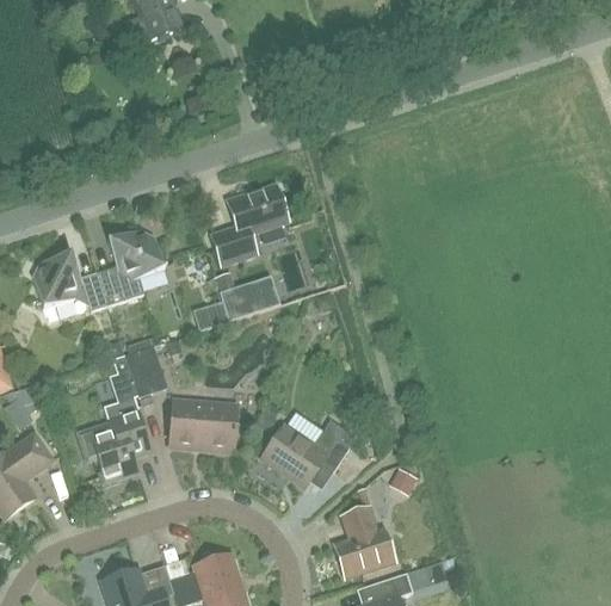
[(181,28),(171,0),(133,0),(140,18),(143,17),(152,38),(181,28)]
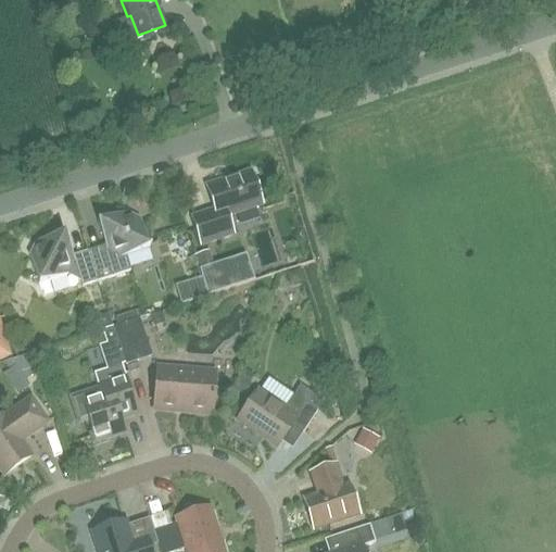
[(201,241),(234,230),(227,213),(262,201),(251,168),(206,183),(214,207),(192,214),(201,241)]
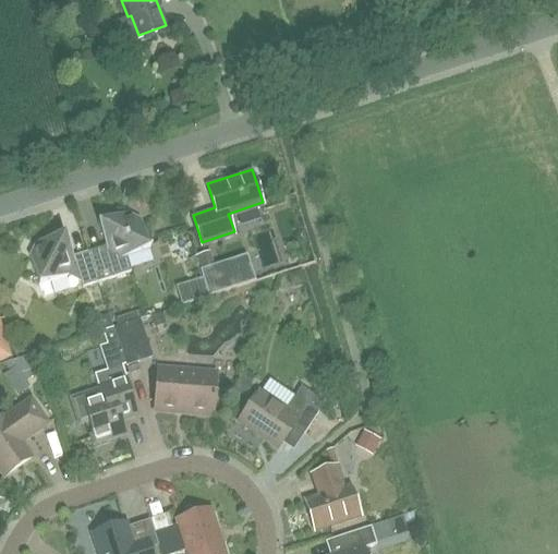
[(87,249),(98,279),(131,268),(126,254),(150,247),(141,217),(126,211),(98,219),(106,243),(87,249)]
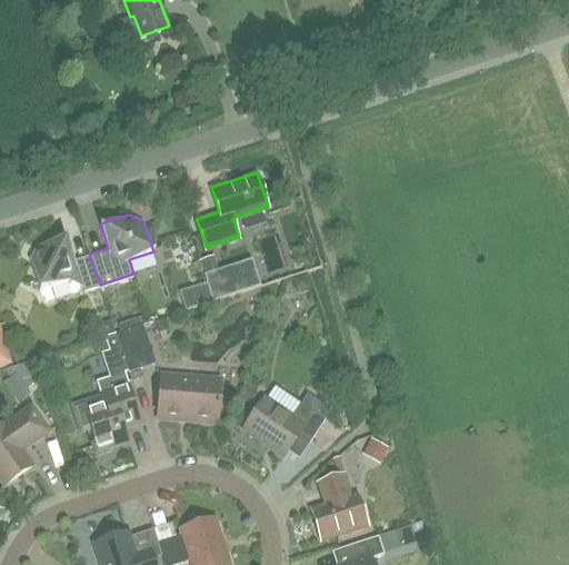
[(100,285),(89,254),(75,259),(67,235),(38,245),(30,258),(40,288),(80,275),(85,290),(100,285)]
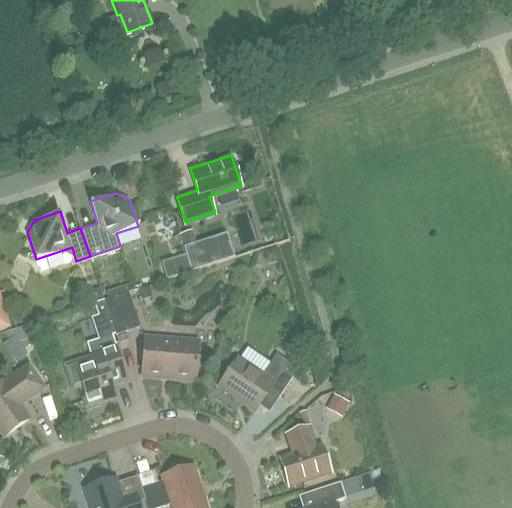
[(223,256),(217,237),(196,244),(191,230),(180,234),(191,267),(223,256)]
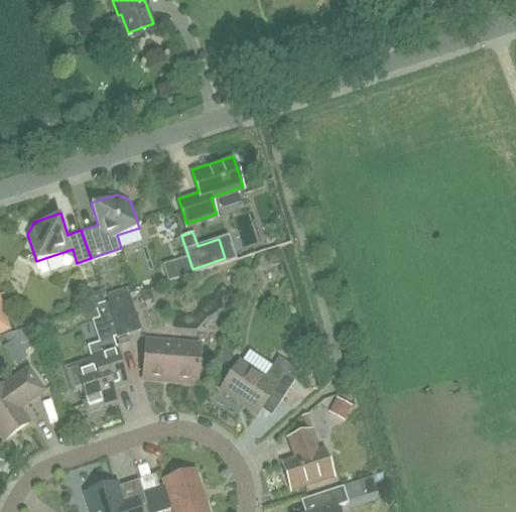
[(128,292),(109,298),(105,300),(117,335),(140,328),(128,292)]
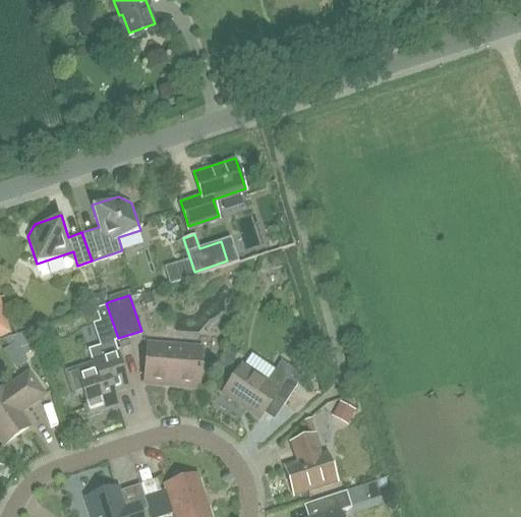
[(0,333),(9,330),(0,302),(0,333)]
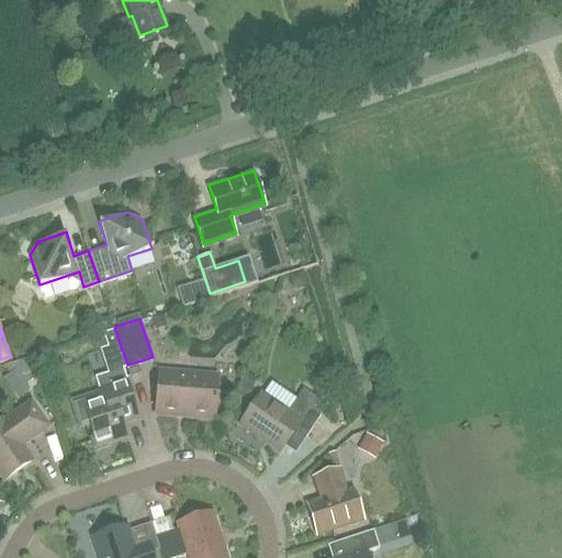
[(90,423),(97,444),(127,434),(123,422),(138,416),(122,365),(96,374),(100,387),(69,397),(79,426),(90,423)]
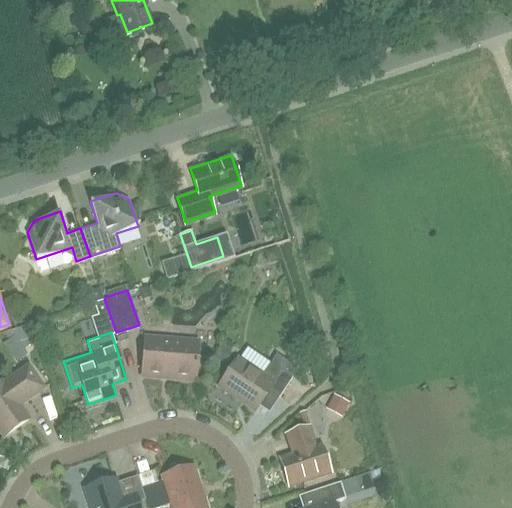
[(195,378),(198,340),(145,336),(142,374),(195,378)]
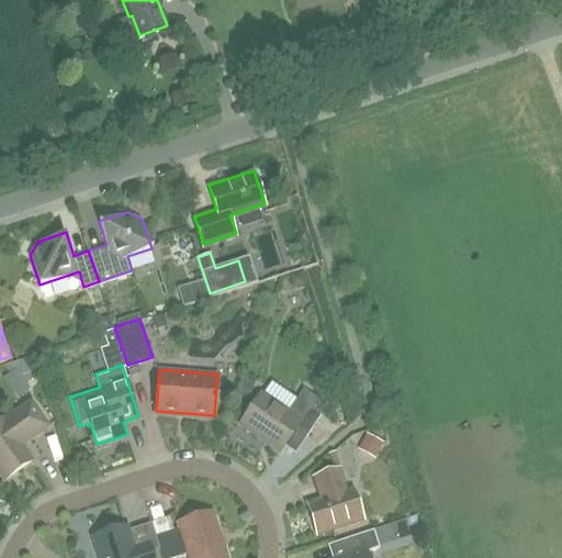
[(303,387),(296,395),(272,378),(262,393),(260,392),(240,422),(280,449),(295,426),(306,434),(327,403),(303,387)]
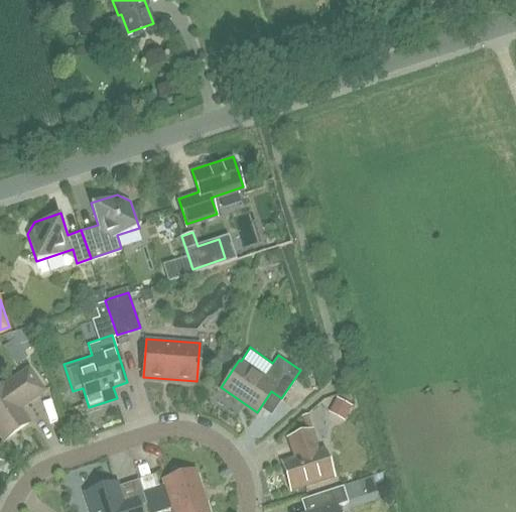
[(44,389),(28,366),(4,384),(2,382),(0,383),(0,432),(4,438),(29,420),(19,406),(44,389)]
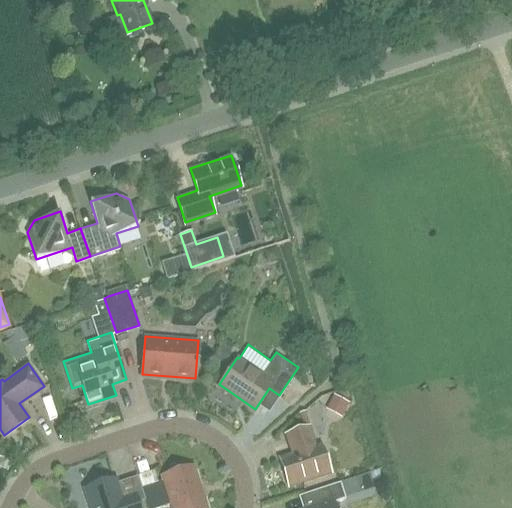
[(315,445),(309,424),(286,432),(293,452),(279,456),(288,484),(331,470),(322,442),(315,445)]
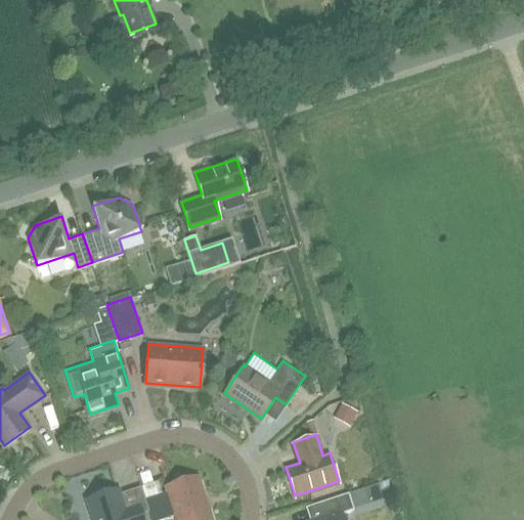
[(151,458),(140,462),(147,489),(160,486),(151,458)]
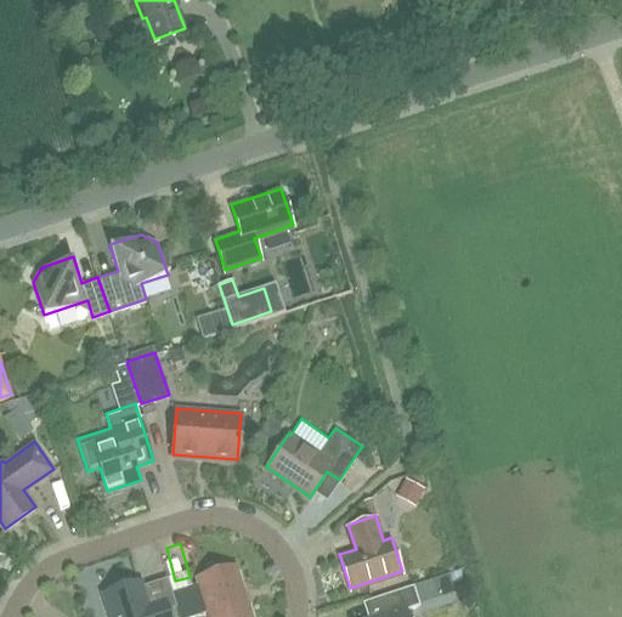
[(252,616),(235,564),(197,576),(198,581),(171,589),(180,616),(184,616),(208,610),(210,616),(252,616)]
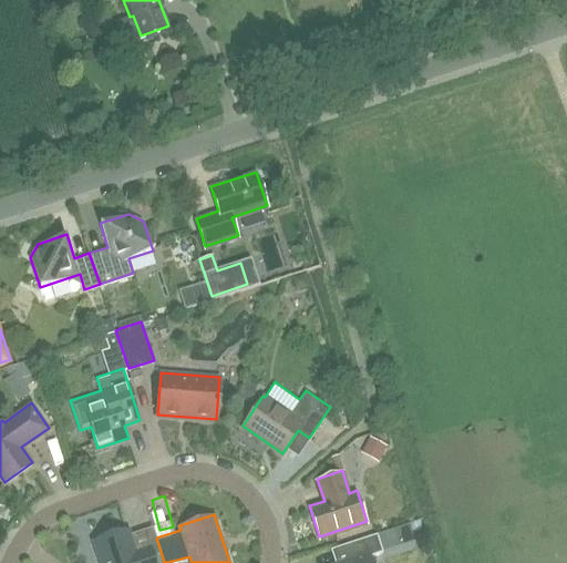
[(134,550),(127,529),(94,540),(102,562),(155,562),(150,545),(134,550)]
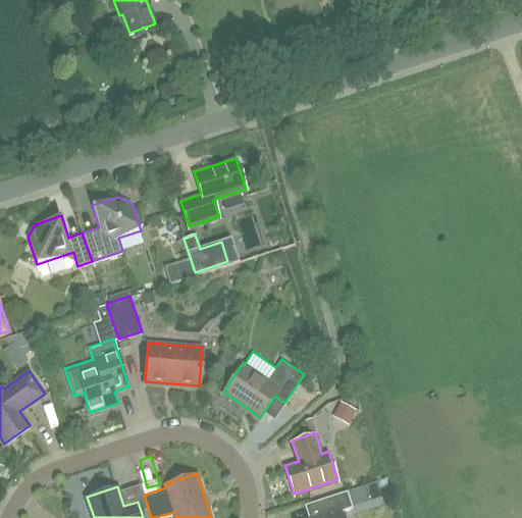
[(343,517),(341,510),(353,506),(348,489),(324,497),(329,513),(312,517),(343,517)]
